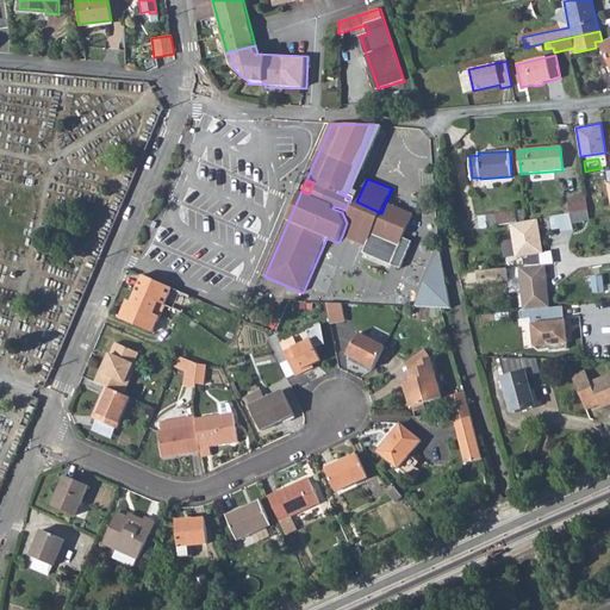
[(585,195),(567,199),(570,212),(549,216),(552,230),(559,229),(560,231),(572,229),(572,224),(589,221),(585,195)]
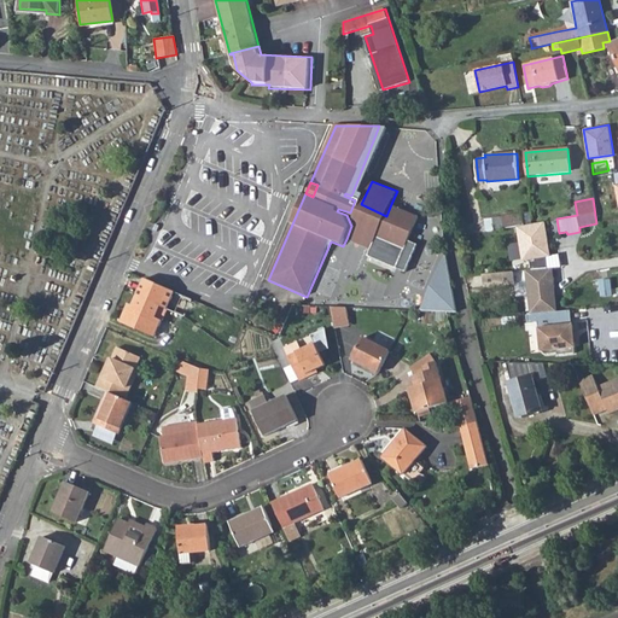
[(386,216),(361,204),(355,219),(380,231),(378,237),(371,251),(369,255),(406,270),(417,245),(410,242),(421,216),(391,204),(386,216)]
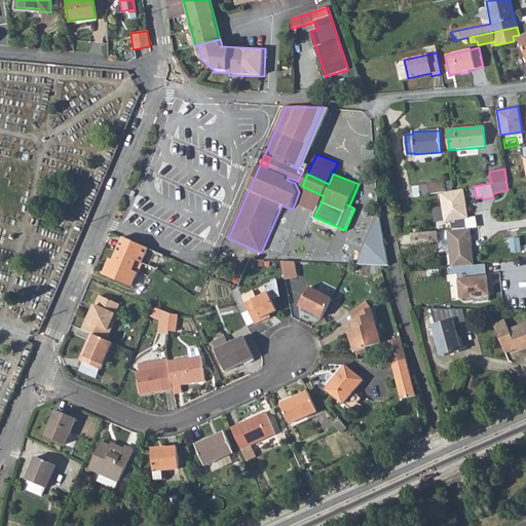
[(420,187),(421,197),(440,193),(445,192),(444,183),(420,187)]
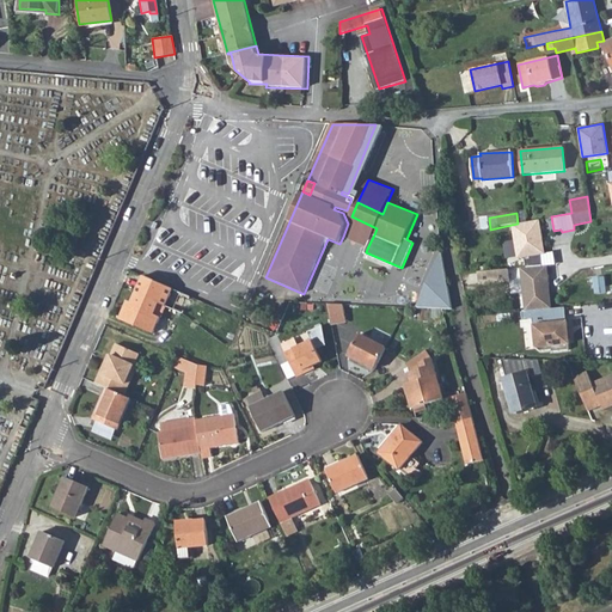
[(352,216),(348,224),(343,237),(367,249),(374,234),(377,228),(352,216)]
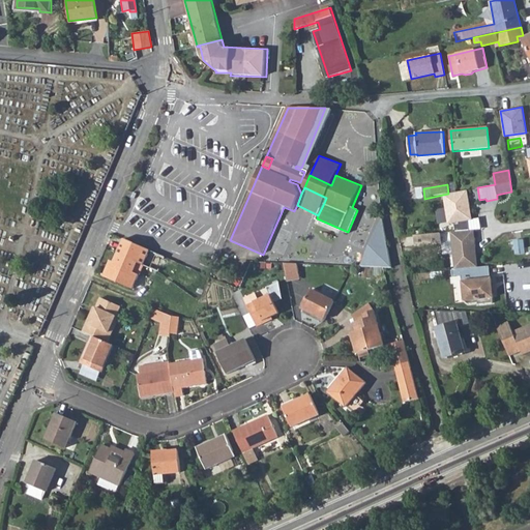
[(467,190),(448,194),(443,195),(448,223),(472,218),(467,190)]
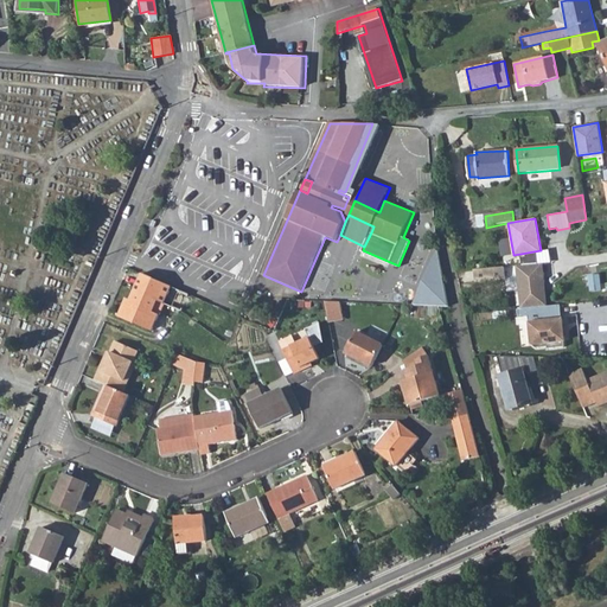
[(439,250),(415,305),(448,306),(439,250)]
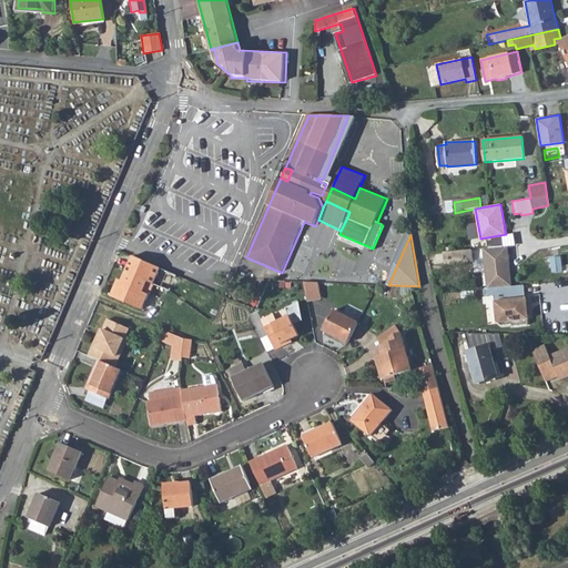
[(508,246),(484,249),(488,288),(513,286),(508,246)]
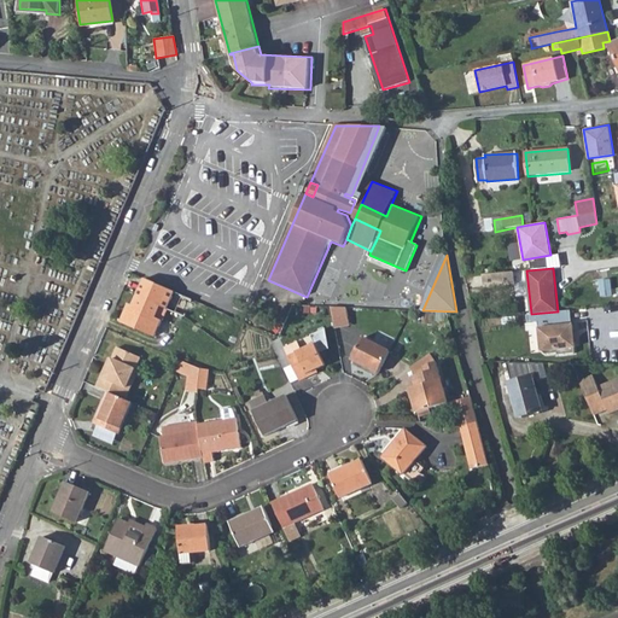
[(512,275),(482,279),(484,291),(514,289),(512,275)]
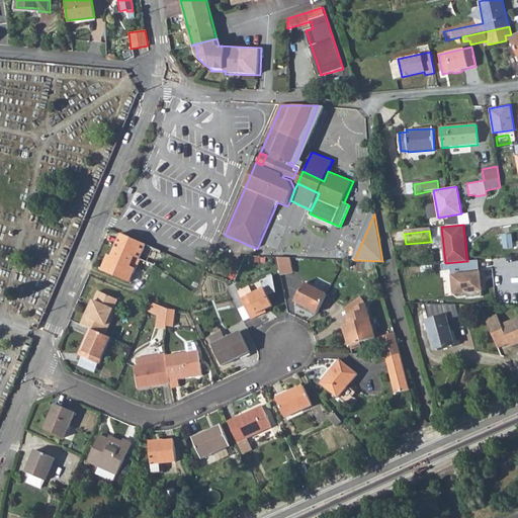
[(156,266),(162,252),(122,235),(113,257),(111,262),(107,260),(102,271),(131,283),(141,260),(156,266)]
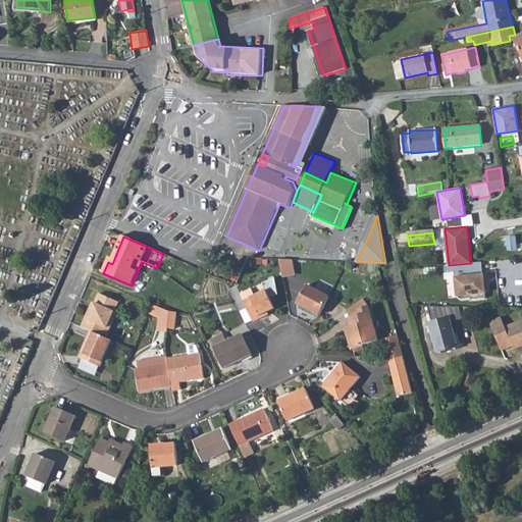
[(294,260),(279,259),(282,276),(296,275),(294,260)]
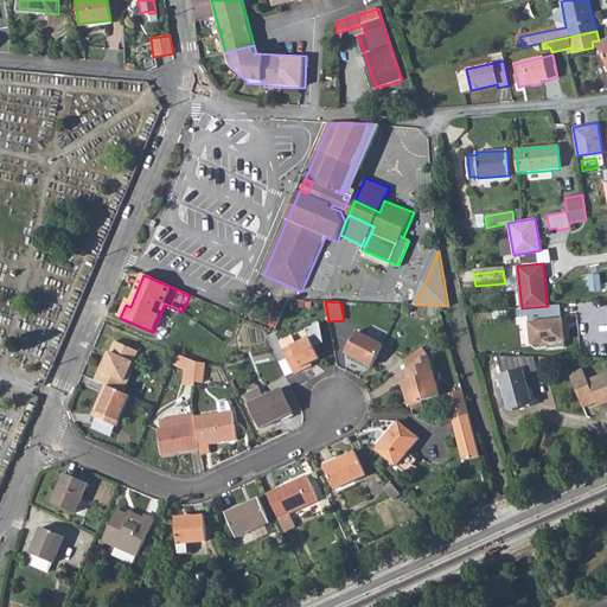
[(522,308),(517,308),(518,317),(528,317),(528,323),(530,323),(531,345),(535,347),(547,346),(547,349),(563,347),(563,342),(564,342),(563,336),(562,325),(562,320),(561,320),(560,305),(548,306),(538,307),(522,308)]
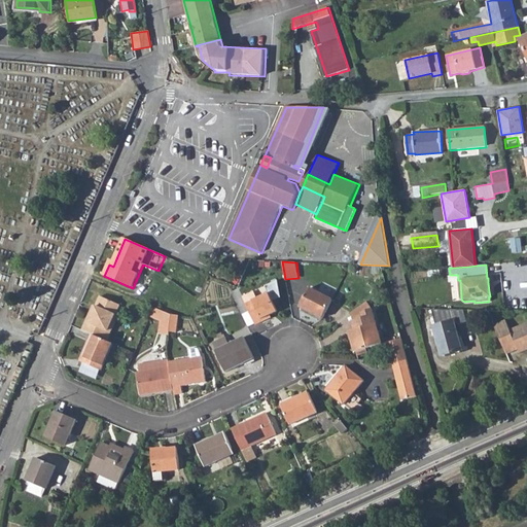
[(244,297),(247,305),(257,325),(265,322),(262,319),(271,316),(278,313),(273,301),(281,297),(277,280),(266,285),(270,294),(259,299),(255,292),(244,297)]
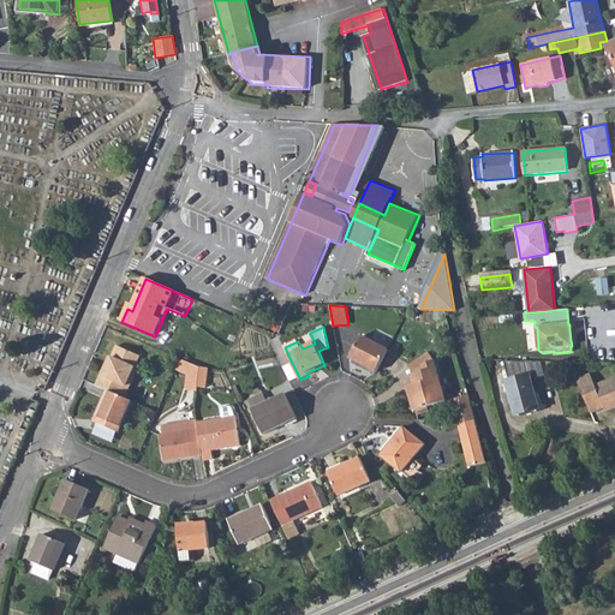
[(388,350),(363,336),(351,358),(377,371),(388,350)]
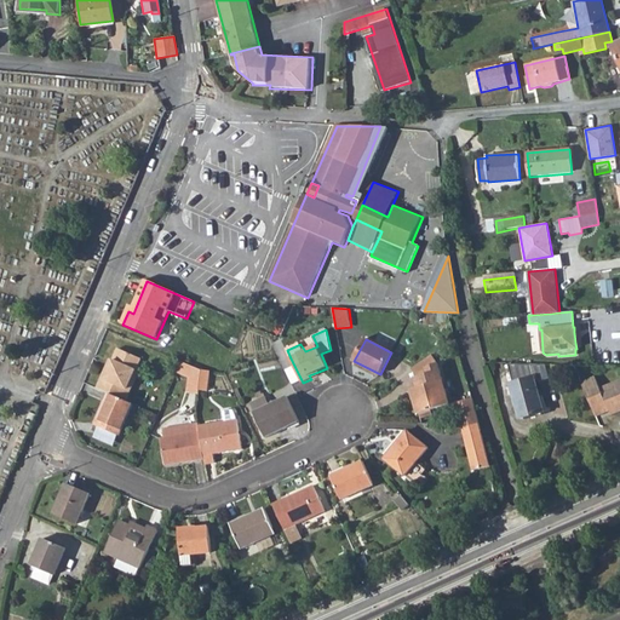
[(107,366),(98,389),(107,392),(125,401),(136,379),(133,378),(136,371),(142,359),(118,348),(113,360),(110,367),(107,366)]
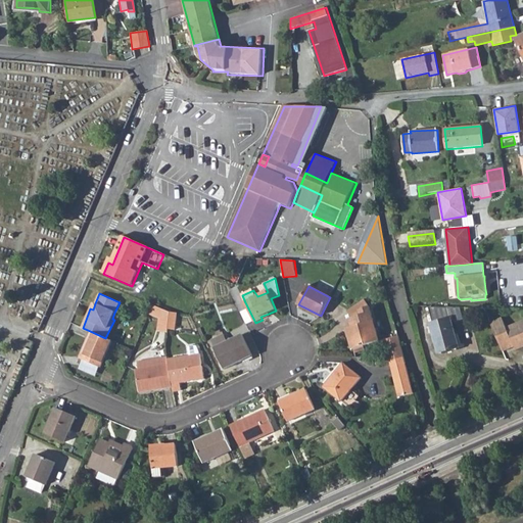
[(363,299),(345,312),(349,318),(359,311),(361,310),(364,307),(367,305),(363,299)]
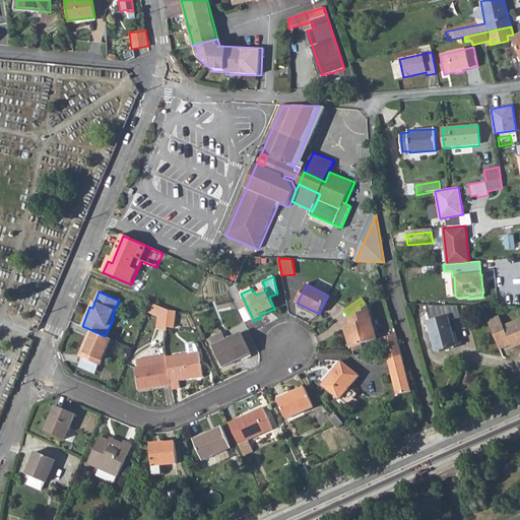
[(361,342),(378,337),(367,304),(362,306),(359,308),(356,309),(358,313),(347,316),(350,323),(347,324),(350,332),(346,333),(351,345),(361,342)]
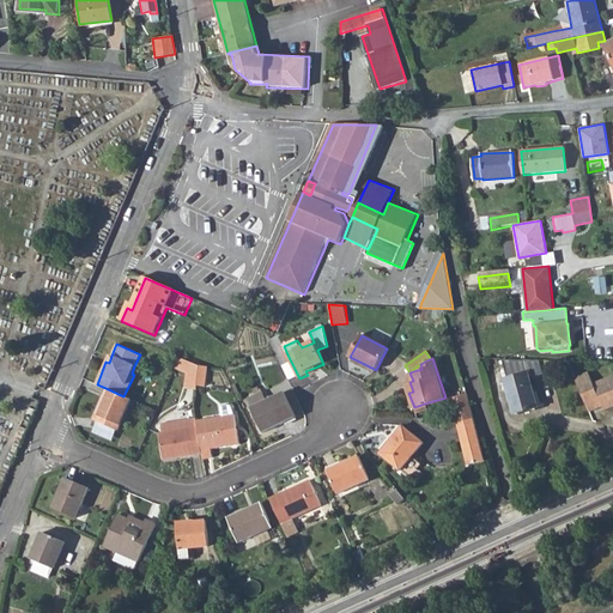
[(183,362),(178,359),(175,370),(186,375),(183,390),(195,392),(195,388),(198,372),(198,369),(192,365),(183,362)]
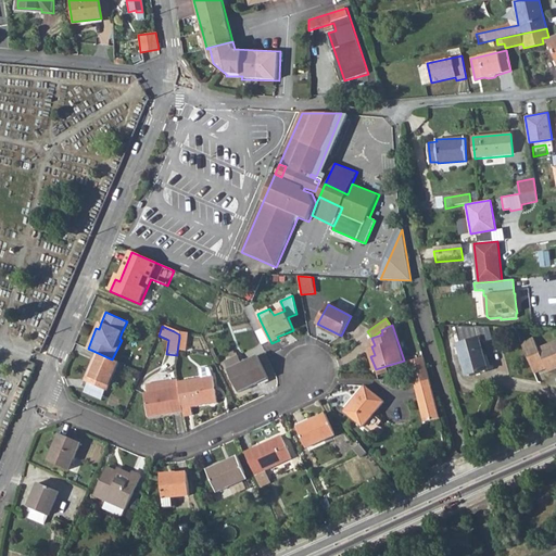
[(184,353),(186,338),(179,338),(177,352),(184,353)]
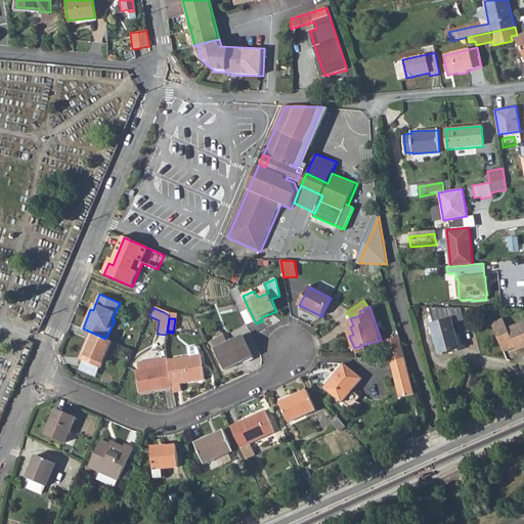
[(452,320),(432,325),(440,355),(461,350),(452,320)]
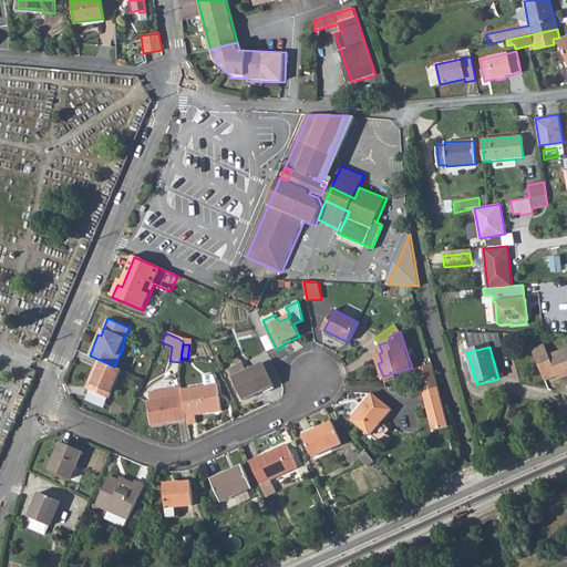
[(544,347),(532,352),(544,381),(555,377),(556,379),(558,382),(566,379),(566,350),(548,358),(544,347)]
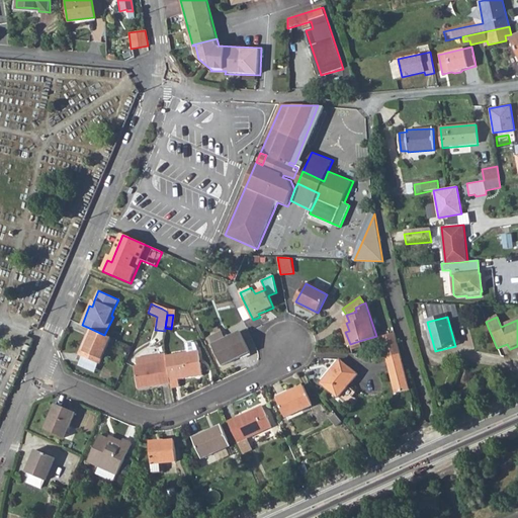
[(98,365),(110,338),(104,335),(89,328),(85,337),(89,338),(81,356),(98,365)]
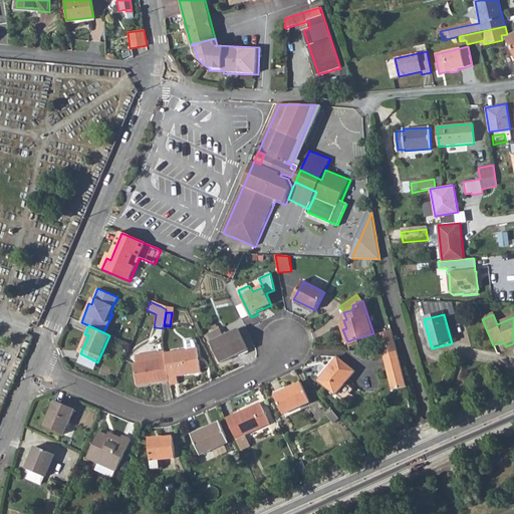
[(376,332),(381,354),(398,356),(392,329),(376,332)]
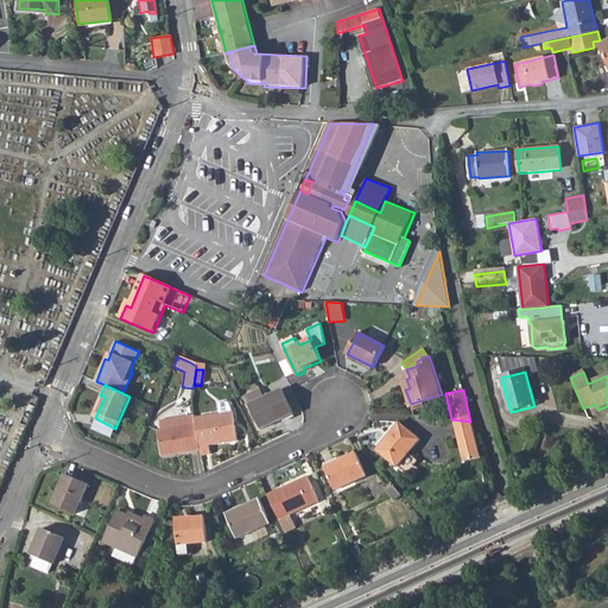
[(259,391),(242,398),(247,407),(260,431),(291,416),(279,392),(263,400),(259,391)]
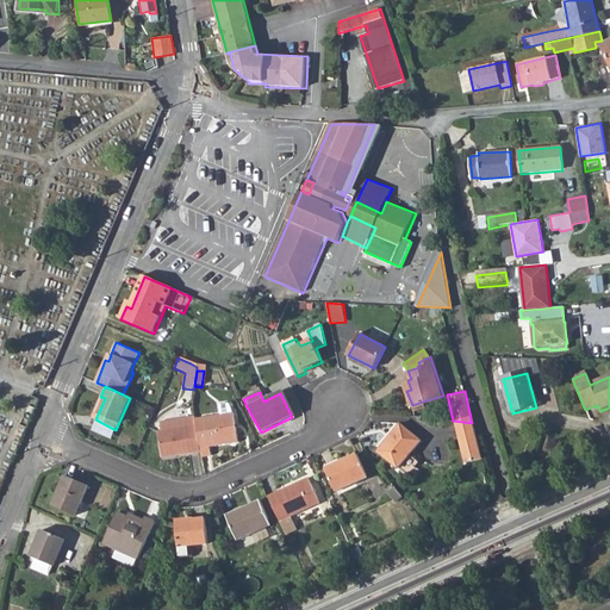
[(91,417),(95,419),(105,398),(100,397),(91,417)]
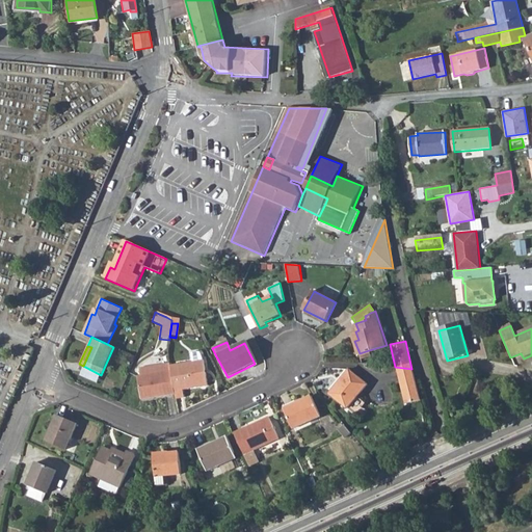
[(131,347),(129,354),(130,354),(135,357),(138,350),(131,347)]
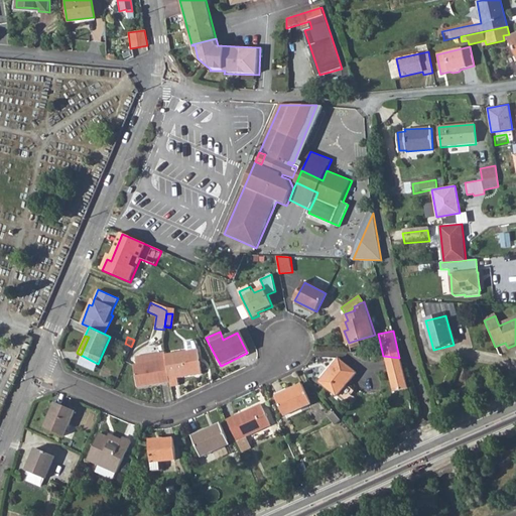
[(185,350),(163,354),(165,361),(170,383),(171,386),(180,384),(178,377),(202,371),(196,347),(194,343),(192,340),(189,340),(183,341),(185,350)]
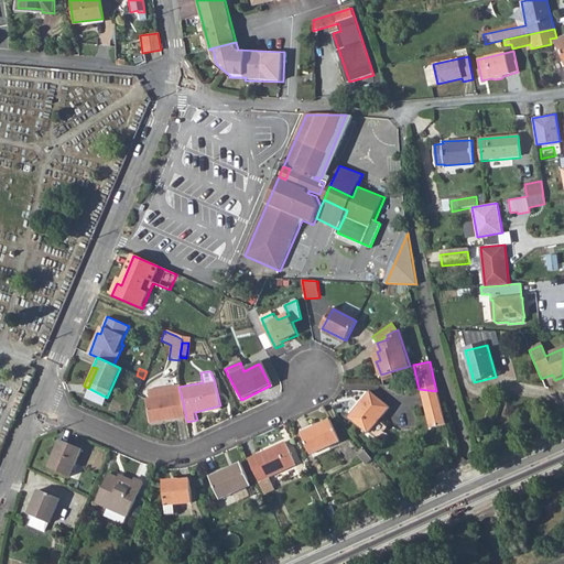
[(152,426),(186,419),(181,394),(179,387),(147,394),(149,402),(145,403),(152,426)]
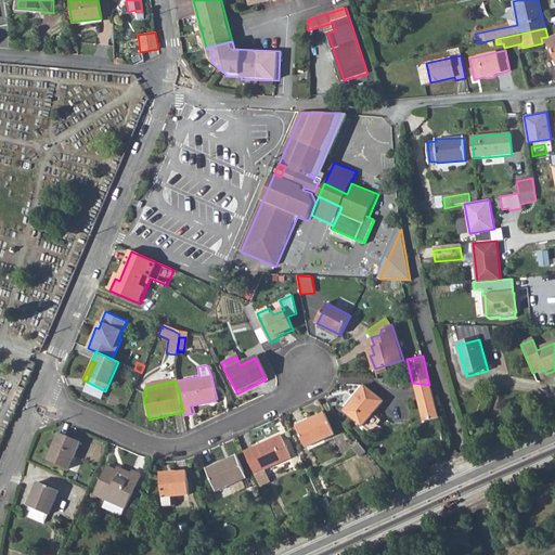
[(429,385),(412,383),(421,421),(436,416),(429,385)]
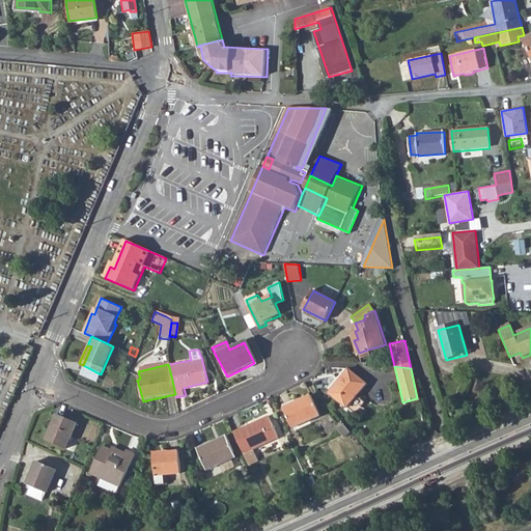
[(368,383),(350,367),(330,392),(348,407),(358,395),(368,383)]
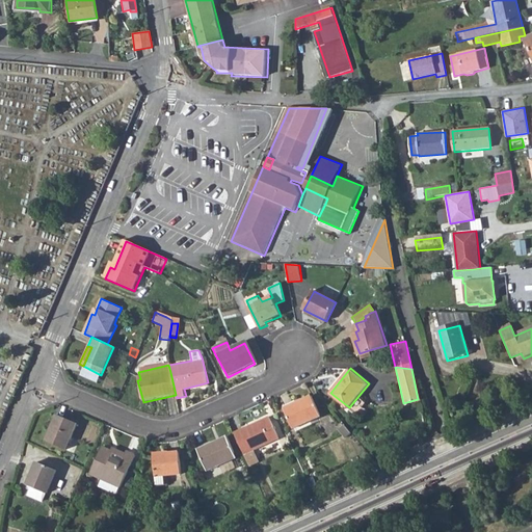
[(349,407),(356,415),(367,402),(358,396),(349,407)]
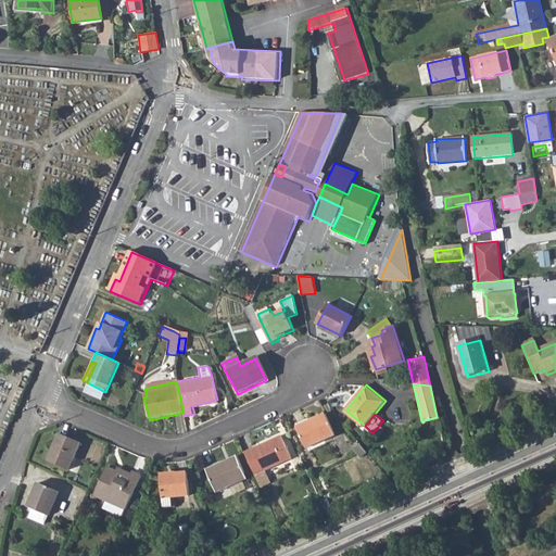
[(327,416),(299,429),(308,451),(338,438),(327,416)]
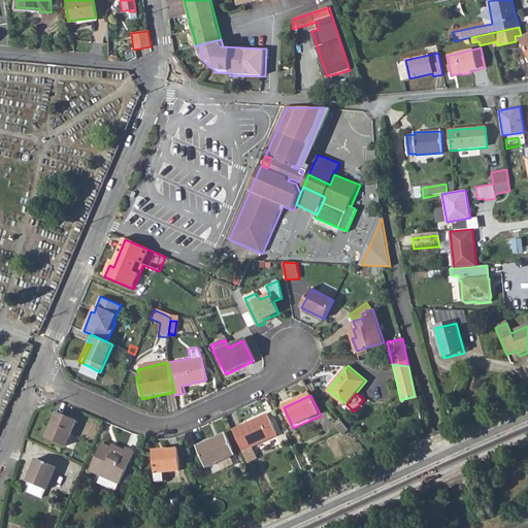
[(76,421),(56,411),(44,438),(65,447),(76,421)]
